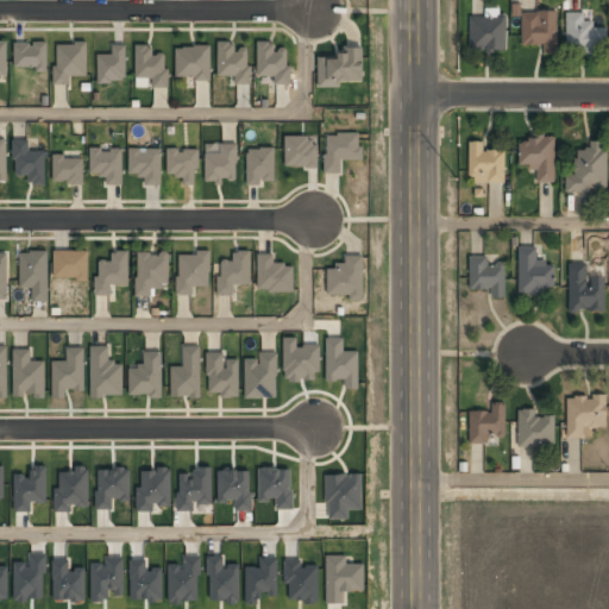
[(522,46),(544,46),(544,55),(558,55),(558,12),(521,12),(522,46)]
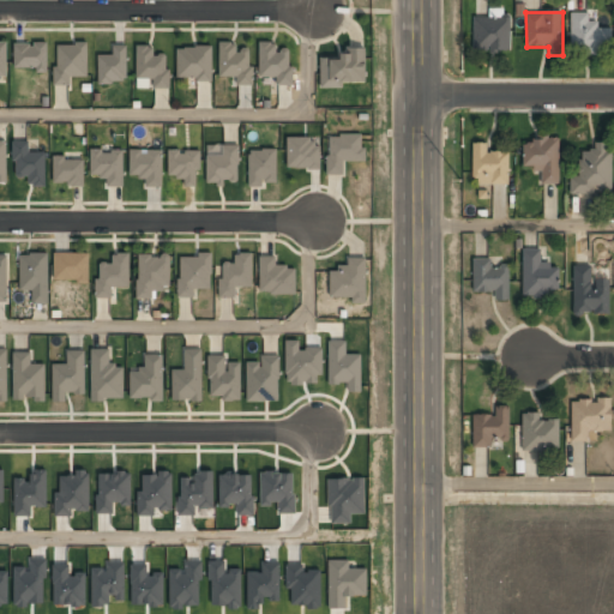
[(612,55),(612,26),(590,26),(590,13),(572,13),(572,54),(612,55)]
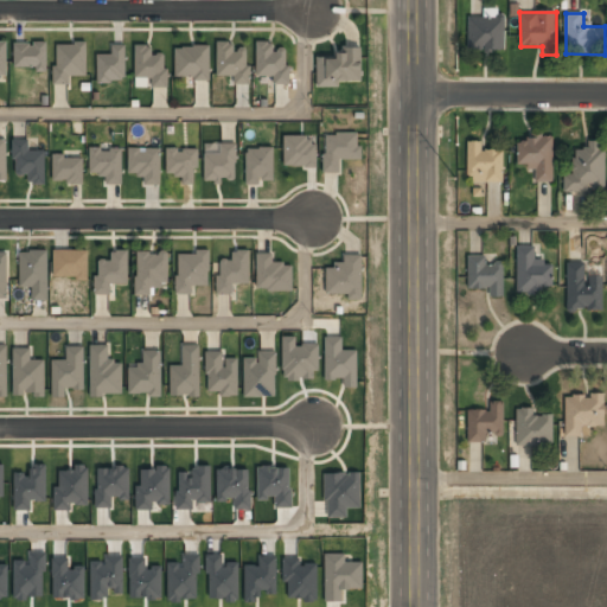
[(468,18),(468,52),(504,52),(504,18),(468,18)]
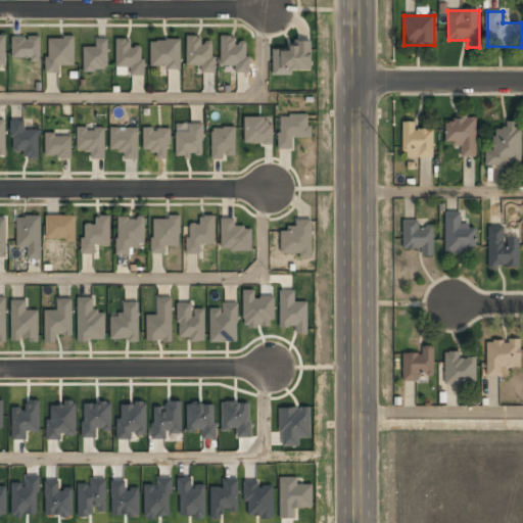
[(186,65),(201,65),(201,73),(212,73),(214,43),(200,43),(200,36),(186,36),(186,65)]
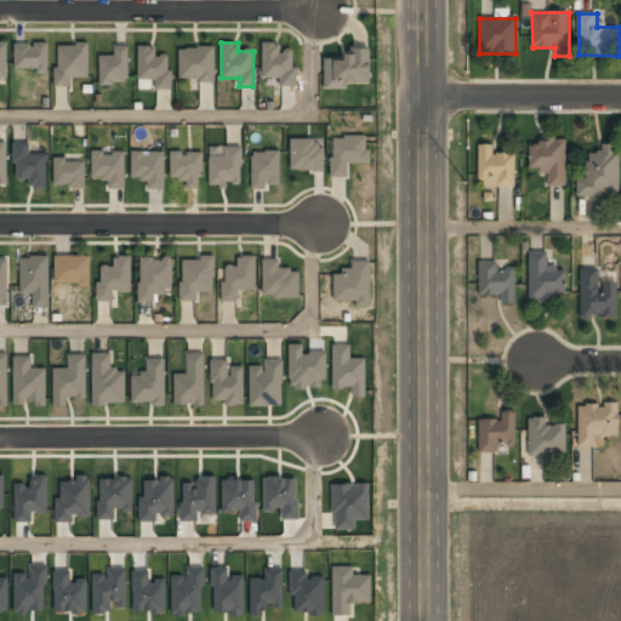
[(294,86),(294,50),(279,51),(279,43),(261,43),(262,78),(279,78),(279,86),(294,86)]
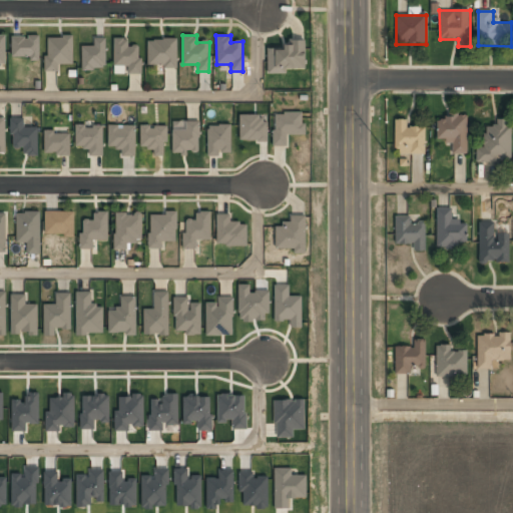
[(12,56),(30,56),(30,60),(39,60),(39,36),(11,36),(12,56)]
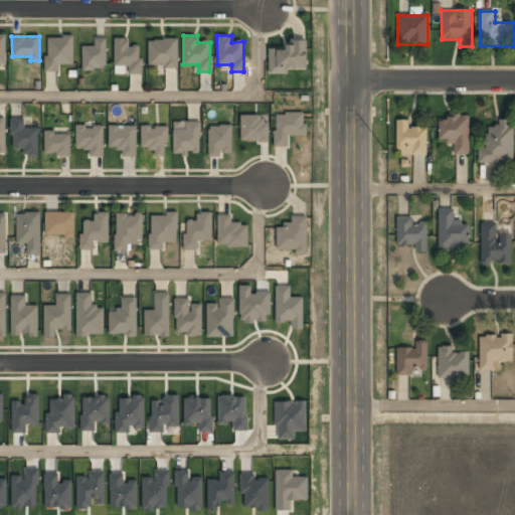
[(72,36),(45,36),(46,71),(59,71),(59,64),(73,64),(72,36)]
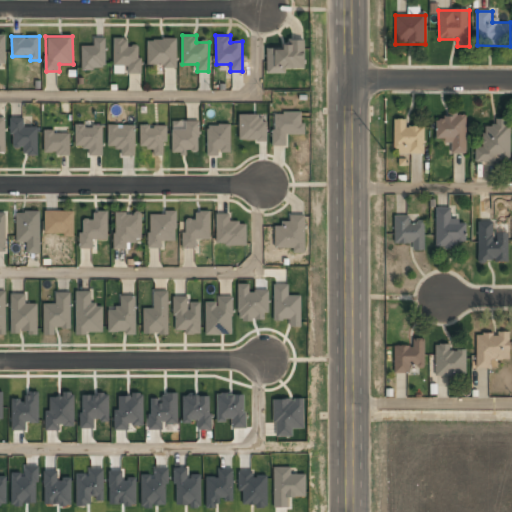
[(105,38),(94,37),(93,46),(81,46),(81,69),(105,69),(105,38)]
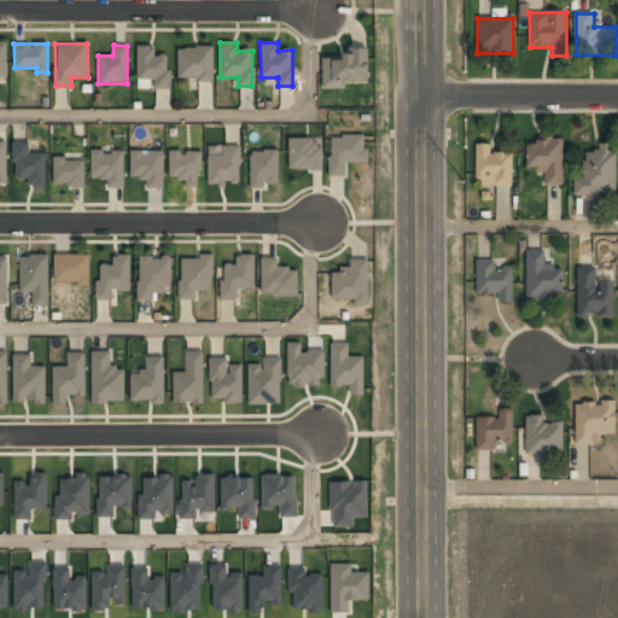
[(169,89),(169,54),(153,54),(155,46),(136,45),(136,80),(153,80),(153,88),(169,89)]
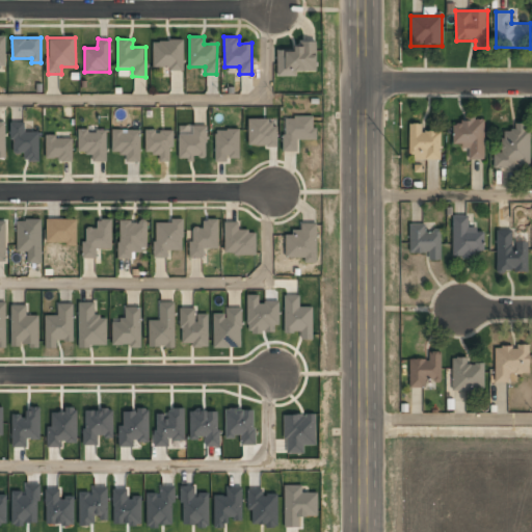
[(183,69),(183,41),(153,41),(153,69),(183,69)]
